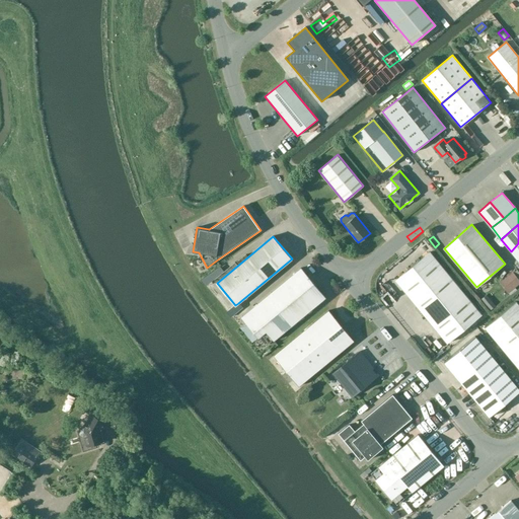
[(395,280),(440,334),(447,343),(482,314),(430,251),(395,280)]
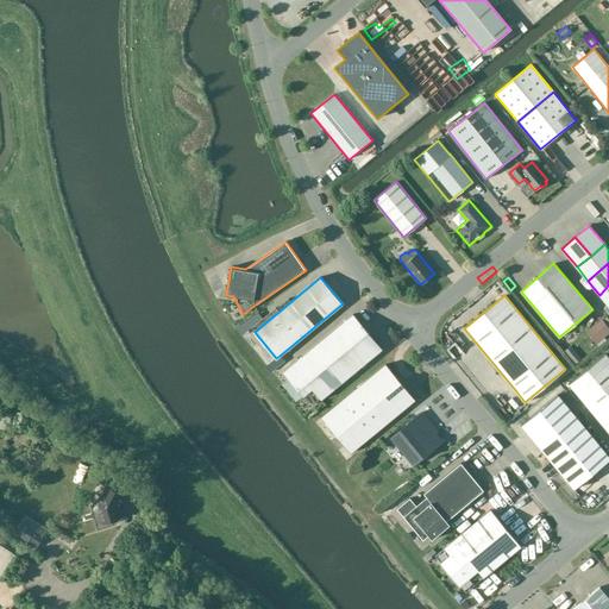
[(320,399),(321,399),(382,349),(353,314),(283,371),(303,395),(305,395),(313,405),(320,399)]
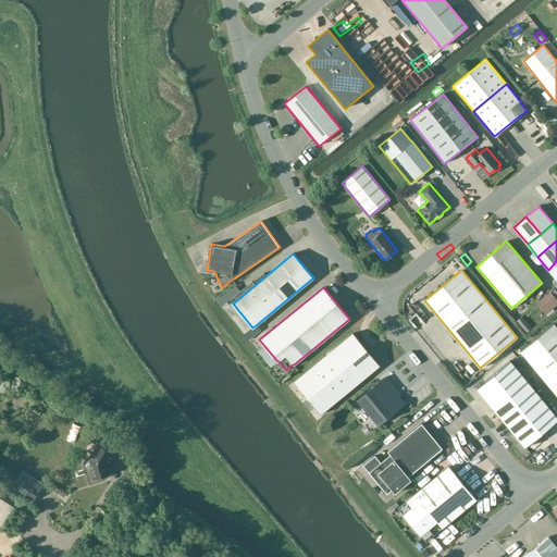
[(548,291),(535,302),(546,314),(556,305),(556,291),(555,289),(551,293),(548,291)]
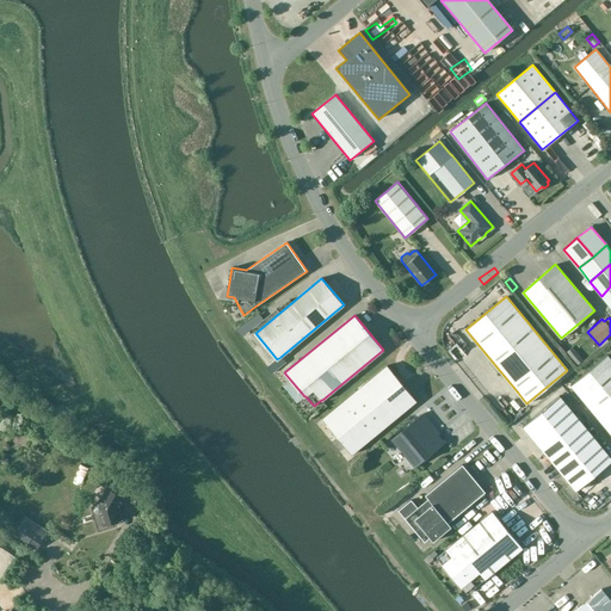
[(566,352),(578,365),(582,360),(572,347),(566,352)]
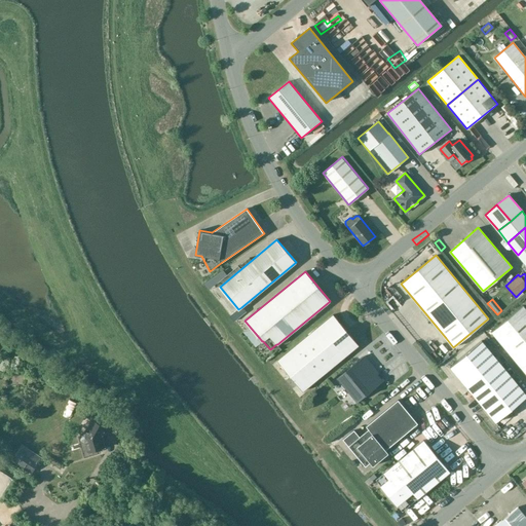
[(525,308),(523,305),(492,332),(525,372),(525,308)]
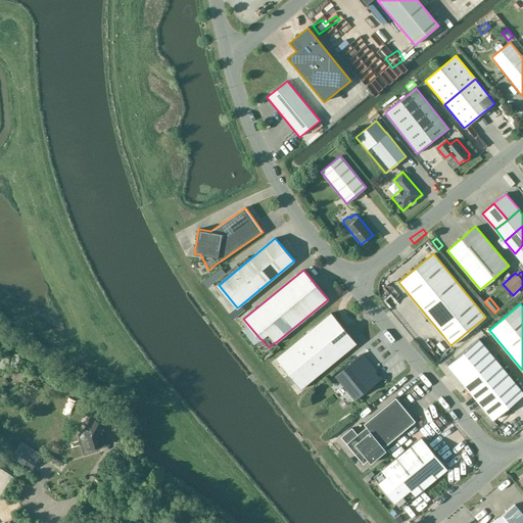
[(321,318),(331,308),(328,304),(318,315),(321,318)]
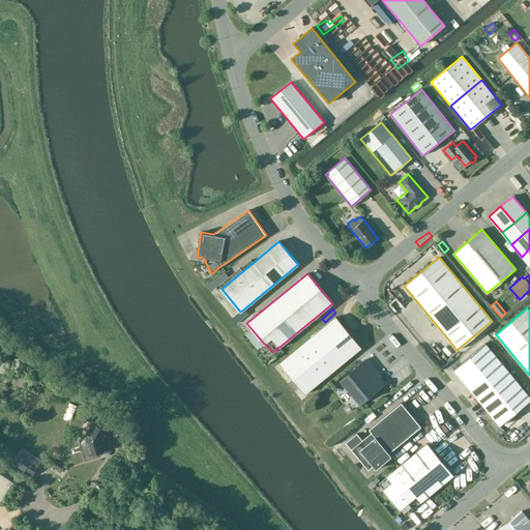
[(243,310),(240,312),(232,319),(236,324),(247,314),(243,310)]
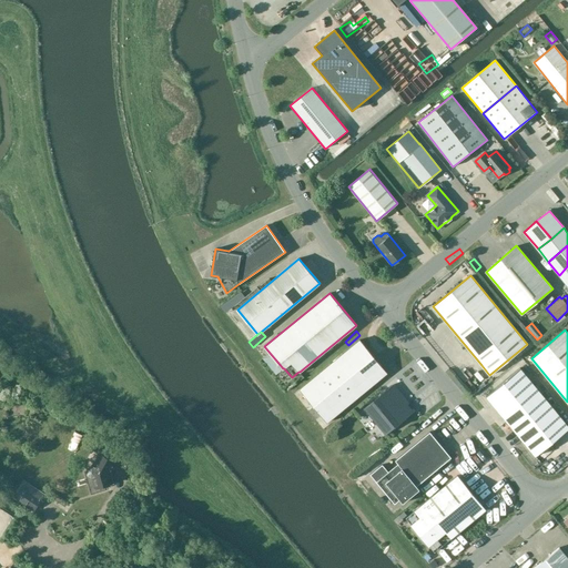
[(433,348),(446,337),(443,333),(429,344),(433,348)]
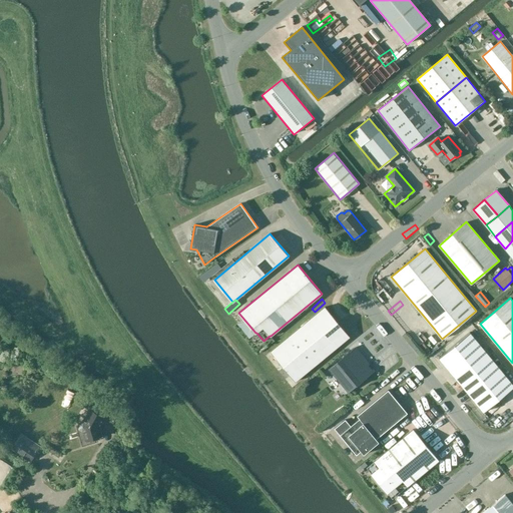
[(325,307),(271,352),(295,382),(350,337),(325,307)]
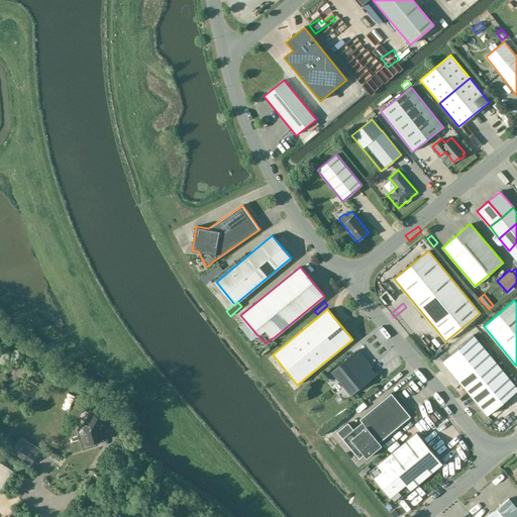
[(474,334),(443,359),(462,384),(488,415),(516,390),(516,387),(493,357),(474,334)]
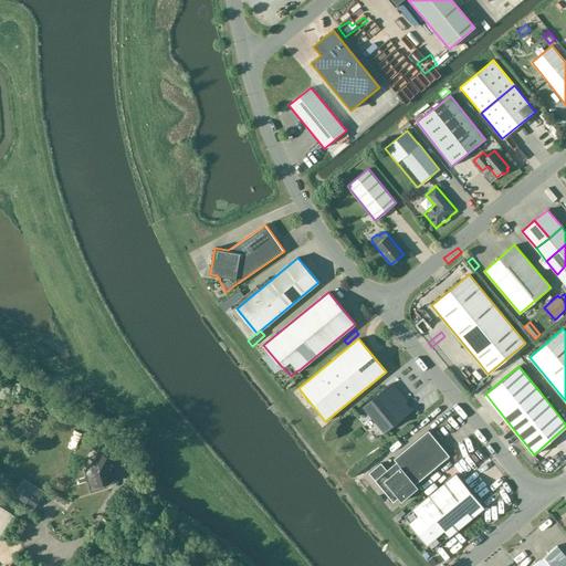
[(453,369),(449,374),(459,386),(464,381),(453,369)]
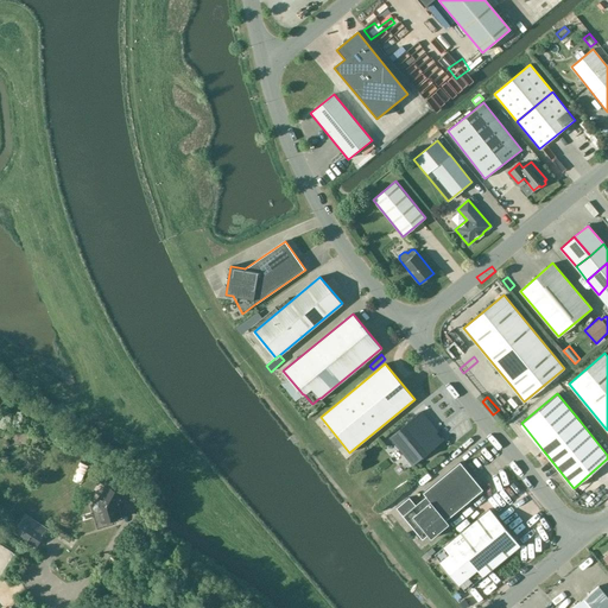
[(415,464),(443,441),(419,412),(391,436),(415,464)]
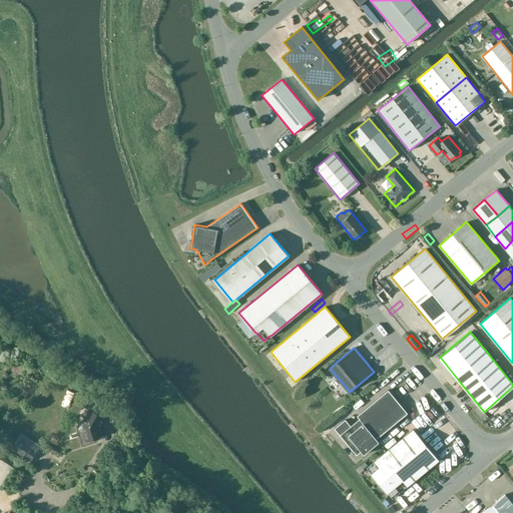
[(432,360),(428,364),(436,374),(440,371),(432,360)]
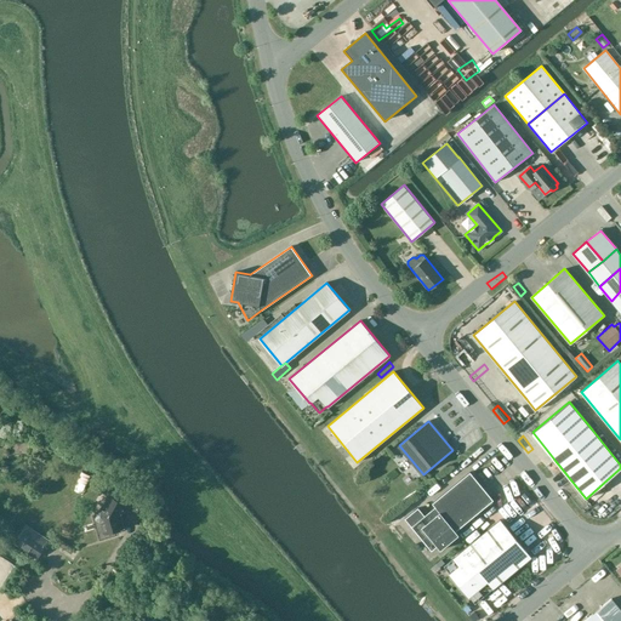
[(420,536),(482,485),(469,472),(432,503),(436,507),(425,516),(417,508),(405,518),(420,536)]
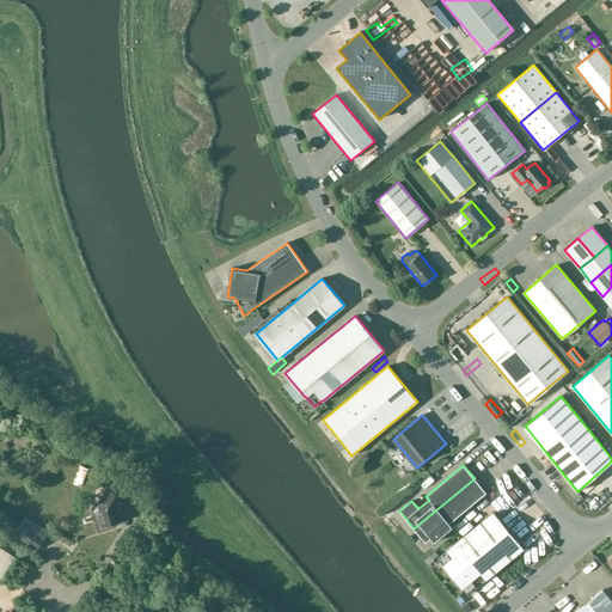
[(514,476),(521,484),(526,479),(518,472),(514,476)]
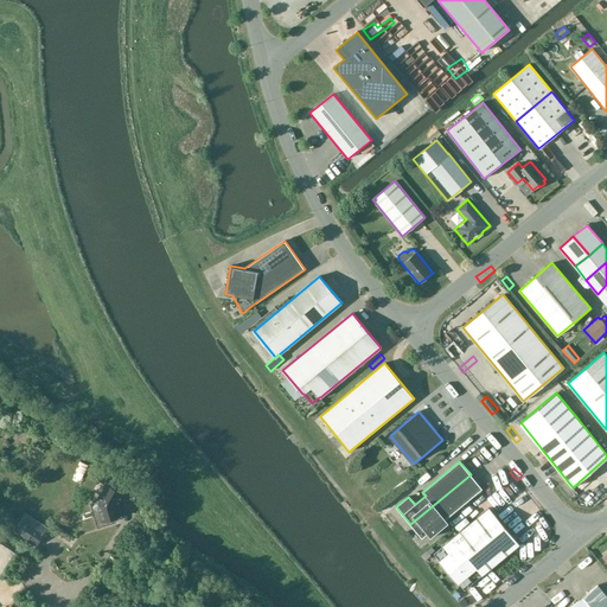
[(448,523),(445,519),(483,489),(471,474),(410,524),(422,538),(427,534),(430,537),(448,523)]
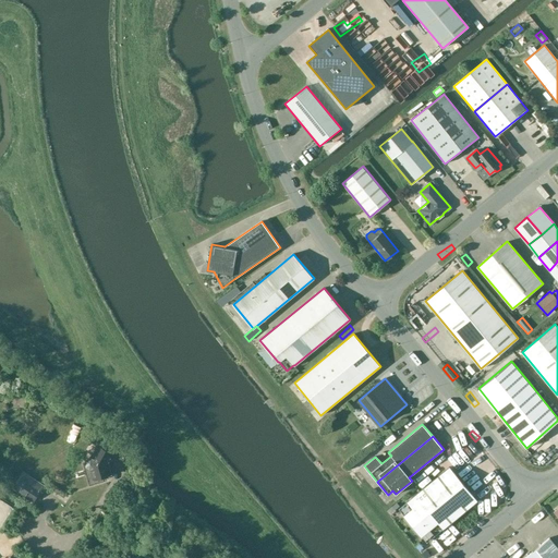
[(480,440),(476,444),(484,453),(488,450),(480,440)]
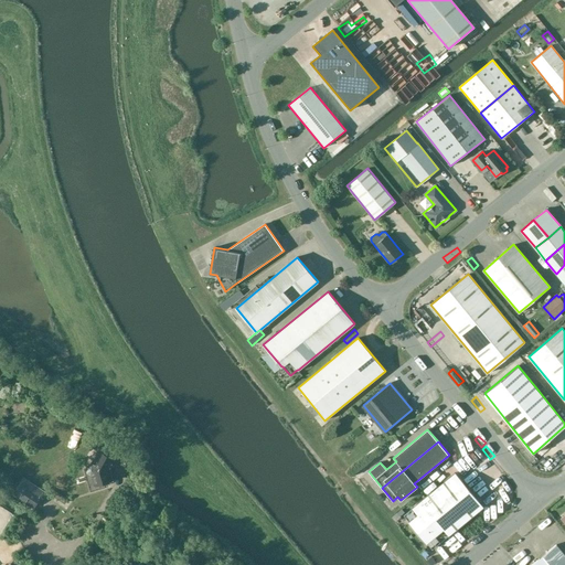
[(91,475),(94,486),(112,481),(109,471),(115,460),(98,451),(92,464),(87,465),(86,469),(87,472),(91,475)]
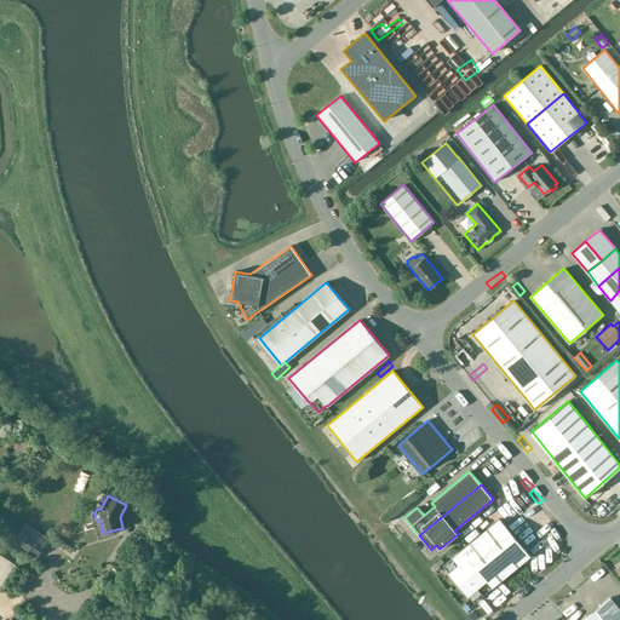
[(443,564),(474,602),(529,556),(499,518),(443,564)]
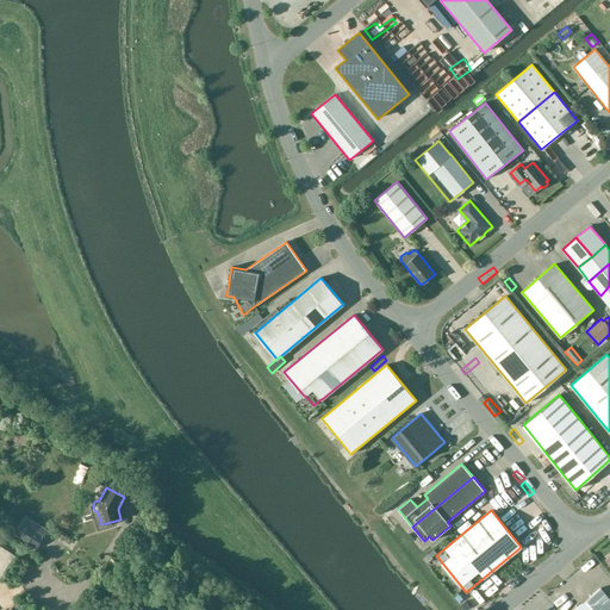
[(49,531),(25,515),(12,534),(37,549),(49,531)]
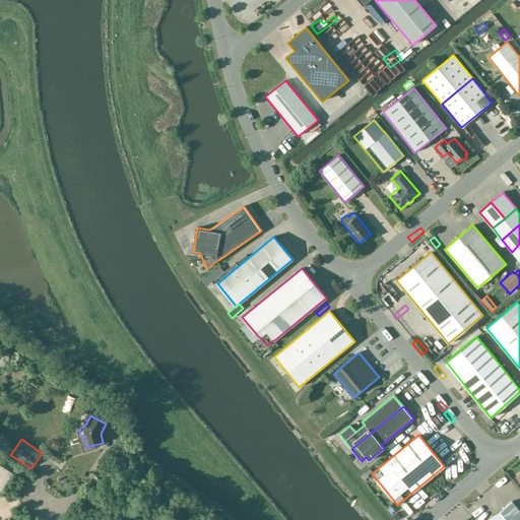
[(461,451),(466,448),(461,441),(456,444),(461,451)]
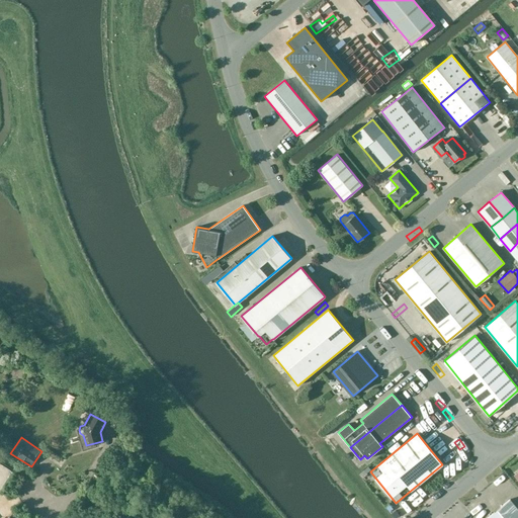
[(454,446),(450,448),(455,460),(459,459),(454,446)]
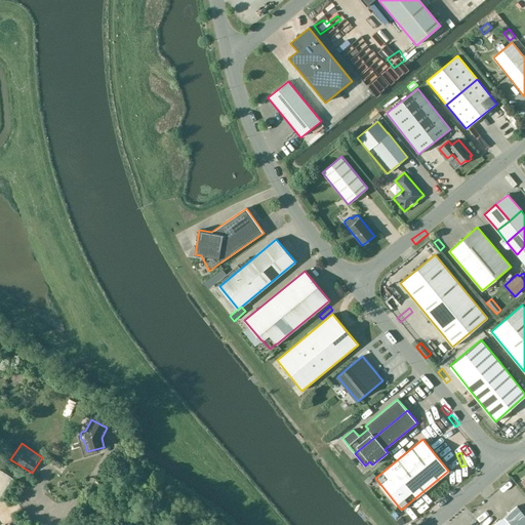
[(460,478),(465,480),(470,472),(466,469),(460,478)]
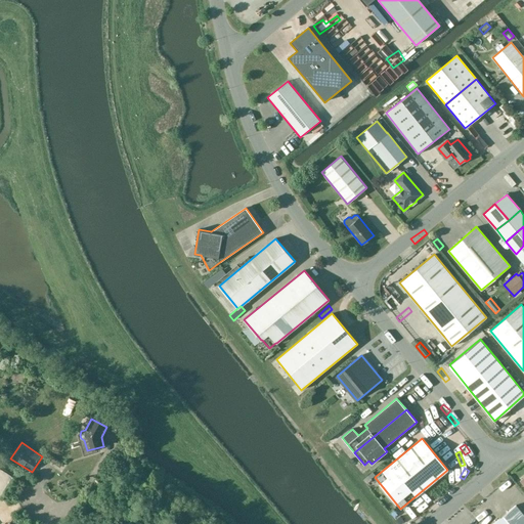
[(407,519),(418,513),(412,505),(406,508),(407,510),(403,512),(407,519)]
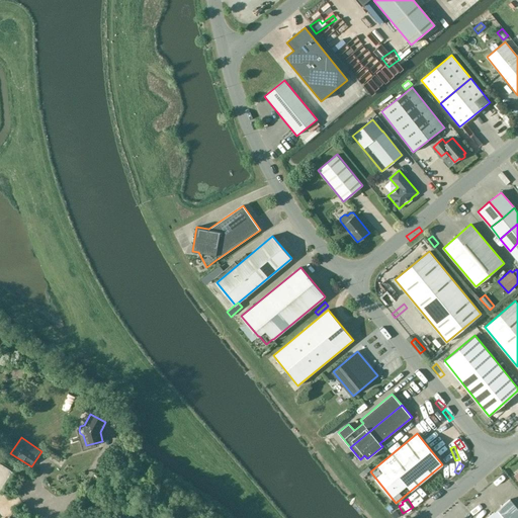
[(517,517),(517,508),(510,499),(487,517),(517,517)]
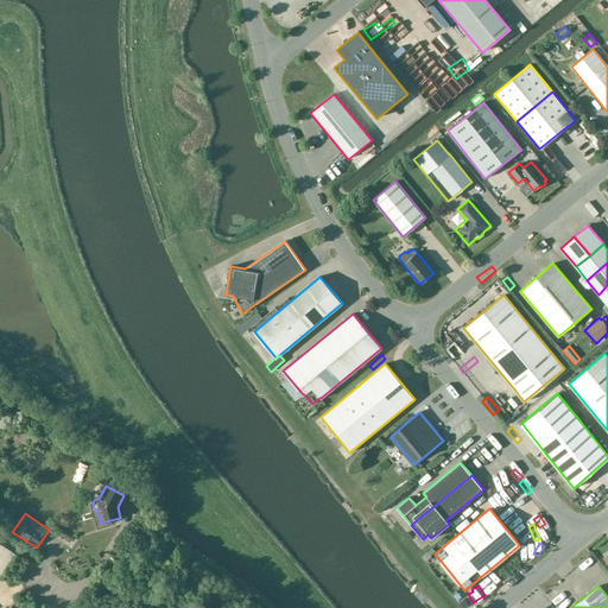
[(556,607),(565,607),(570,605),(562,594),(551,602),(556,607)]
